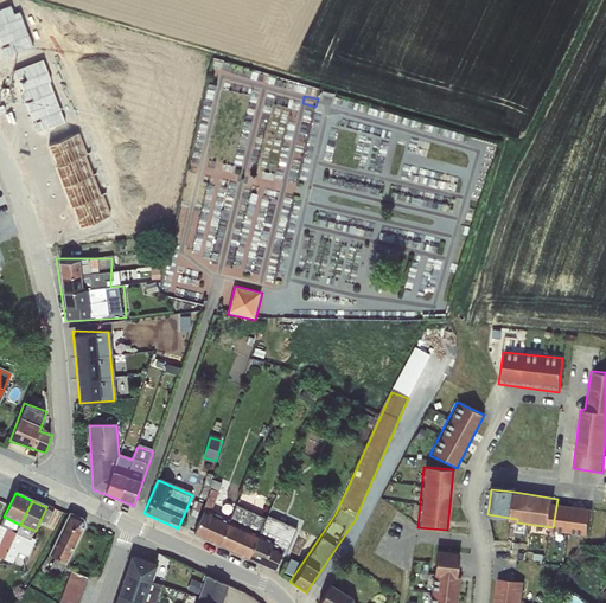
[(202,510),(191,533),(275,570),(284,550),(272,545),(273,540),(202,510)]
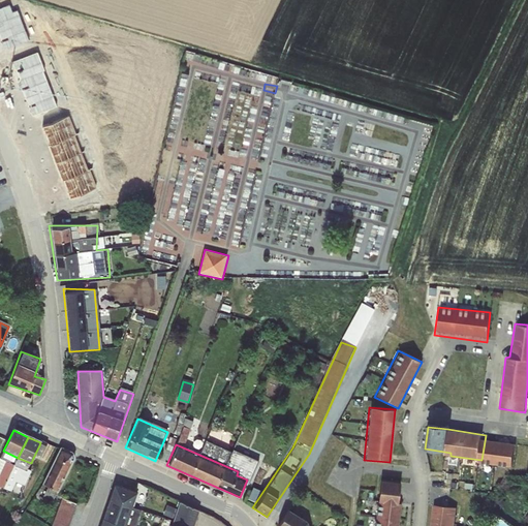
[(39,445),(33,458),(40,460),(45,447),(39,445)]
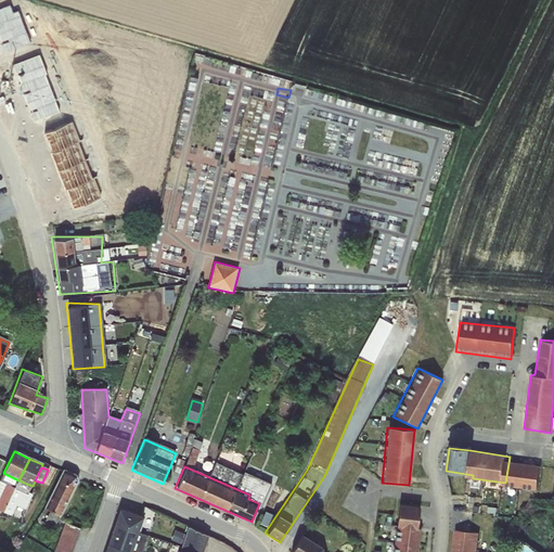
[(49,513),(60,517),(77,483),(75,477),(63,472),(43,510),(49,513)]
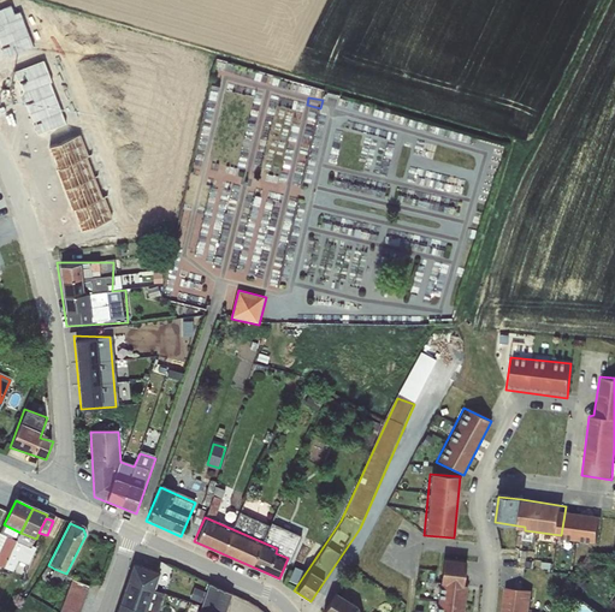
[(21,533),(4,524),(0,533),(0,569),(3,570),(21,533)]
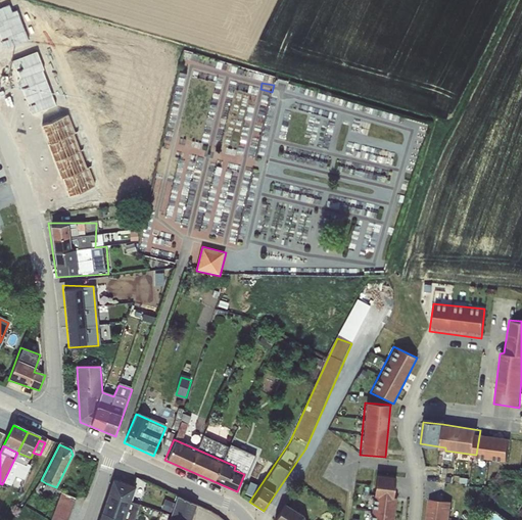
[(233,460),(245,462),(246,454),(235,452),(233,460)]
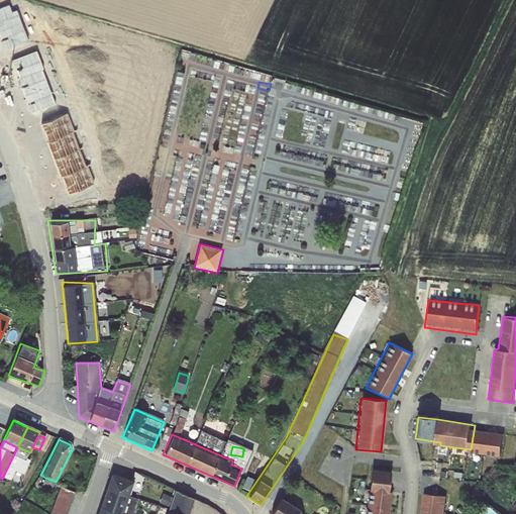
[(17,447),(2,479),(9,482),(11,476),(18,479),(30,452),(17,447)]
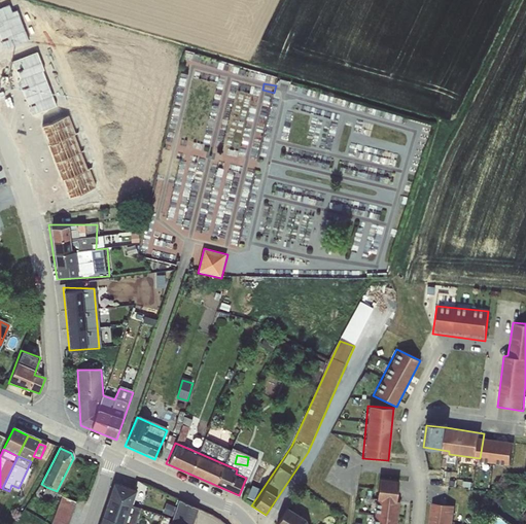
[(398,523),(402,497),(398,496),(400,479),(379,476),(372,523),(398,523)]
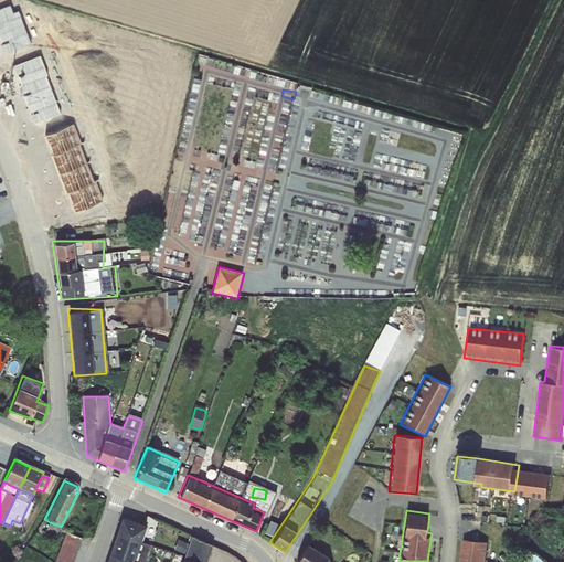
[(116,537),(139,544),(145,529),(121,521),(116,537)]
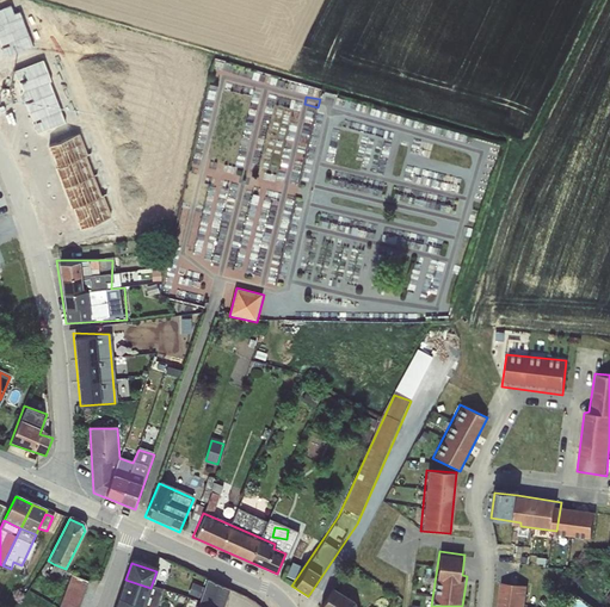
[(66,569),(54,564),(48,580),(57,584),(66,569)]
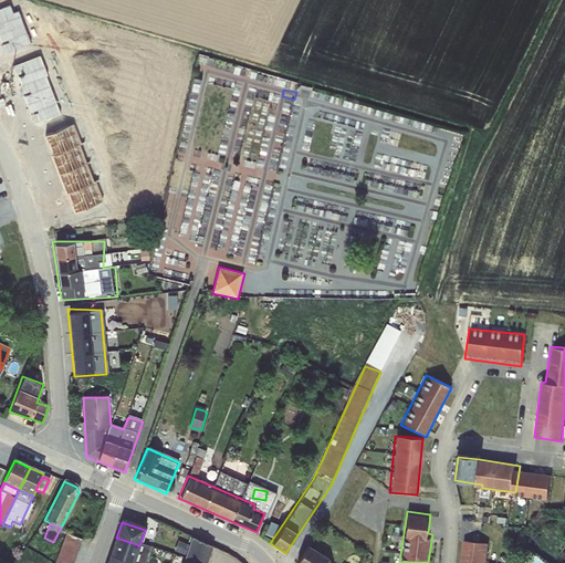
[(12,529),(8,538),(14,541),(18,532),(12,529)]
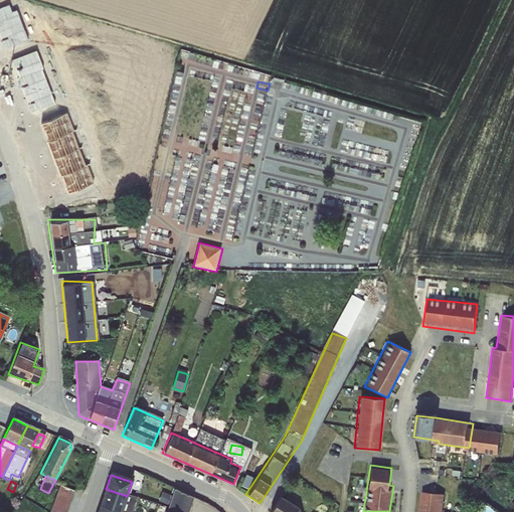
[(59,487),(50,511),(66,511),(73,493),(59,487)]
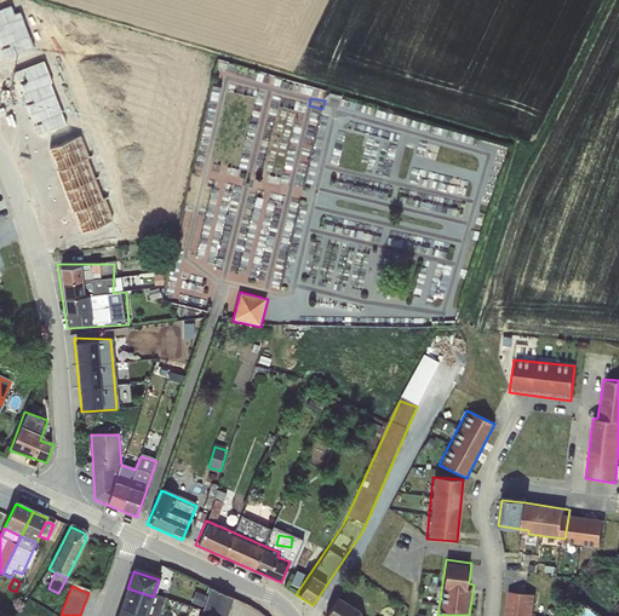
[(120,610),(135,615),(147,615),(153,597),(127,588),(120,610)]
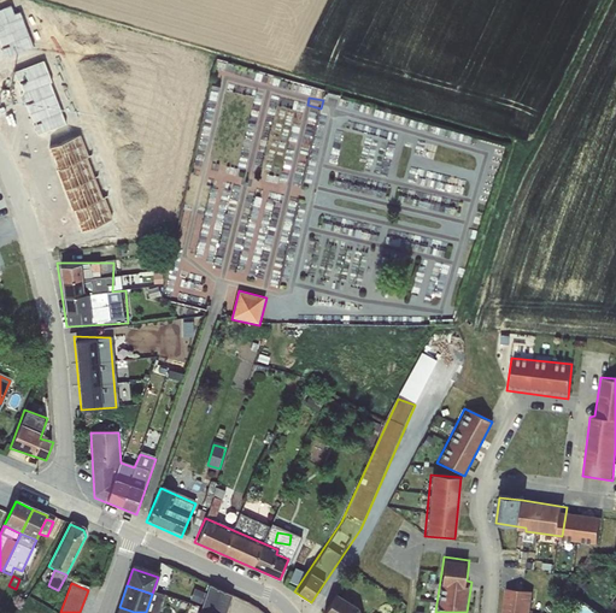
[(227,612),(232,597),(209,588),(204,601),(200,612),(227,612)]
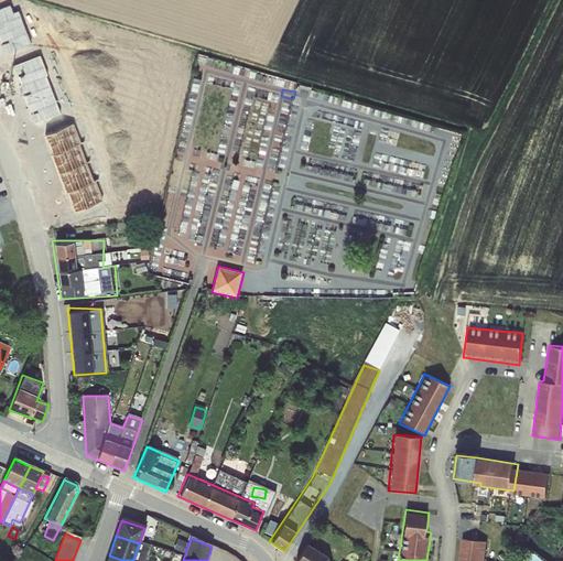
[(459,539),(457,560),(484,560),(487,541),(459,539)]
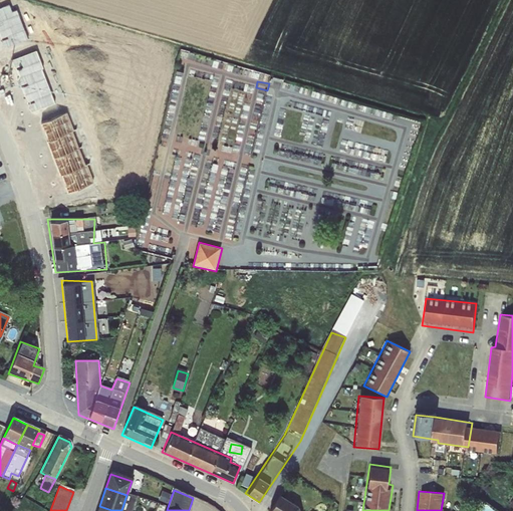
[(297,510),(296,507),(278,493),(269,510),(297,510)]
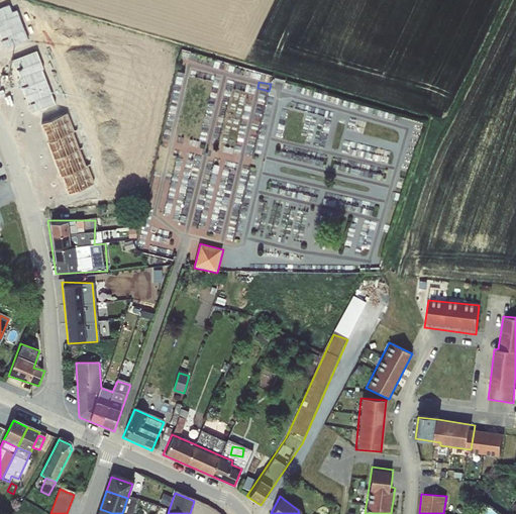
[(127,498),(122,513),(132,513),(137,501),(127,498)]
